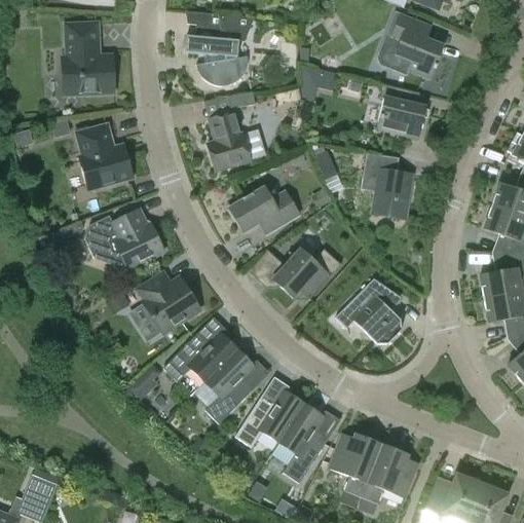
[(418,0),(439,8),(443,0),(446,0),(449,1),(449,0),(418,0)]
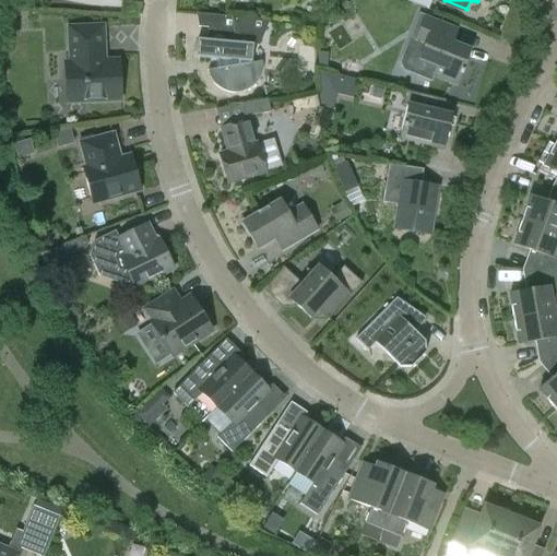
[(233,14),(201,11),(200,24),(226,26),(235,25),(233,14)]
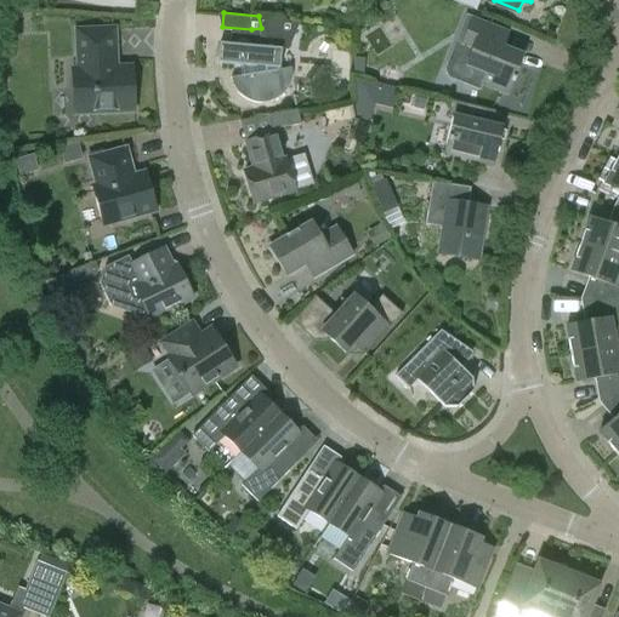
[(240,90),(239,90),(248,97),(259,100),(268,100),(278,96),(287,90),(291,81),(290,80),(288,66),(279,67),(279,66),(280,66),(283,47),(290,47),(301,20),(259,16),(261,28),(263,43),(254,44),(221,40),(220,61),(244,62),(245,73),(232,75),(233,76),(238,75),(240,90)]
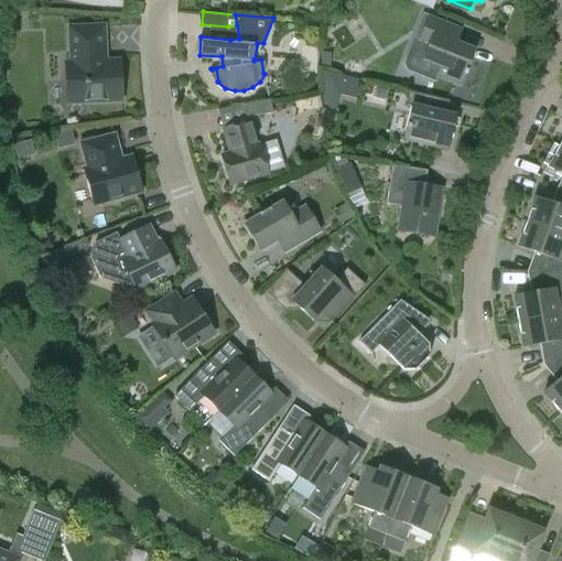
[(457,40),(463,27),(430,14),(421,38),(431,42),(424,57),(442,64),(438,74),(462,84),(466,72),(467,73),(469,68),(467,68),(476,47),(457,40)]
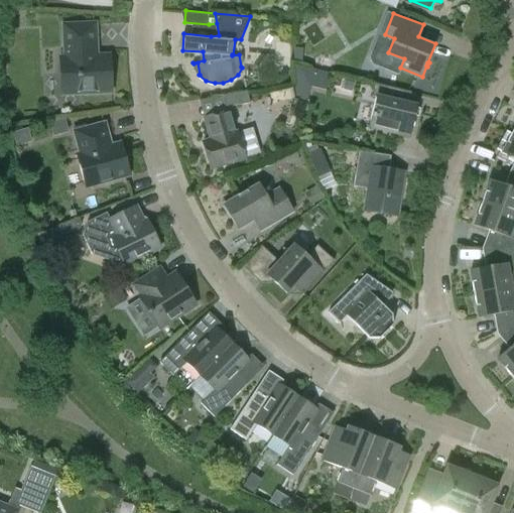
[(62,92),(65,91),(63,89),(82,88),(82,91),(112,89),(111,53),(94,54),(94,48),(97,48),(95,22),(66,23),(67,55),(61,55),(62,92)]
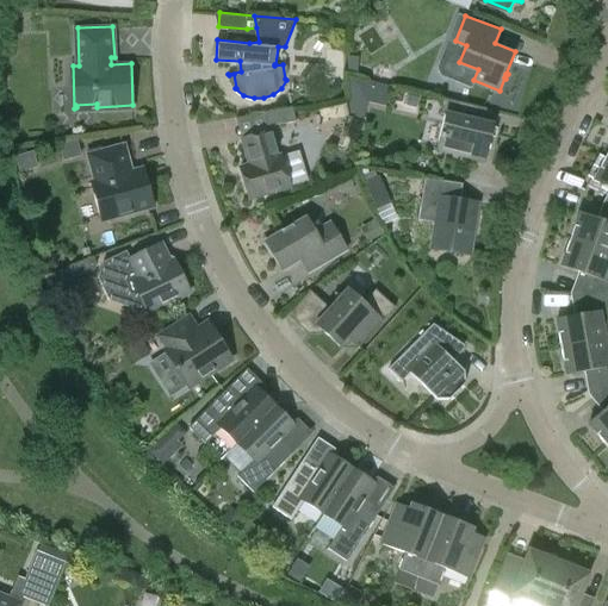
[(364,110),(364,101),(391,100),(390,60),(368,61),(370,72),(345,73),(347,111),(364,110)]
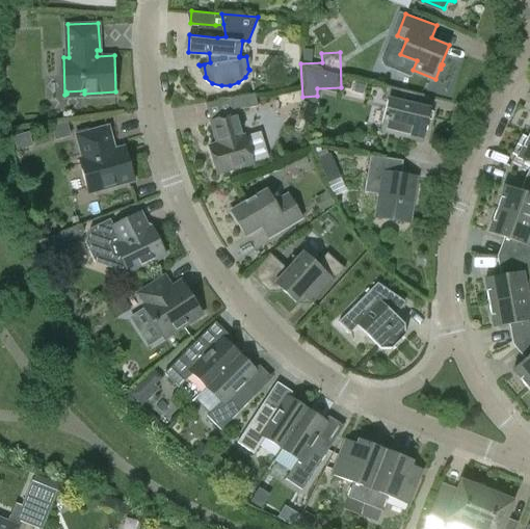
[(423,139),(431,107),(423,105),(425,93),(388,83),(385,97),(389,98),(381,129),(423,139)]
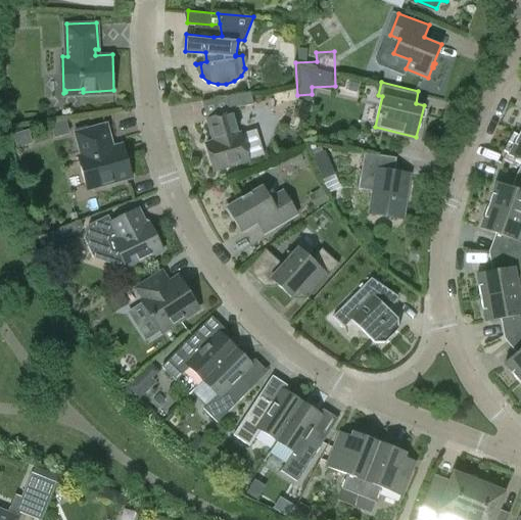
[(295,98),(294,87),(274,88),(275,99),(295,98)]
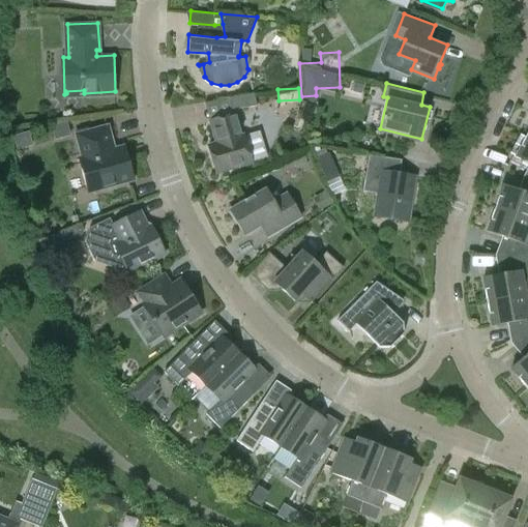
[(234,95),(232,96),(233,109),(259,105),(257,92),(234,95)]
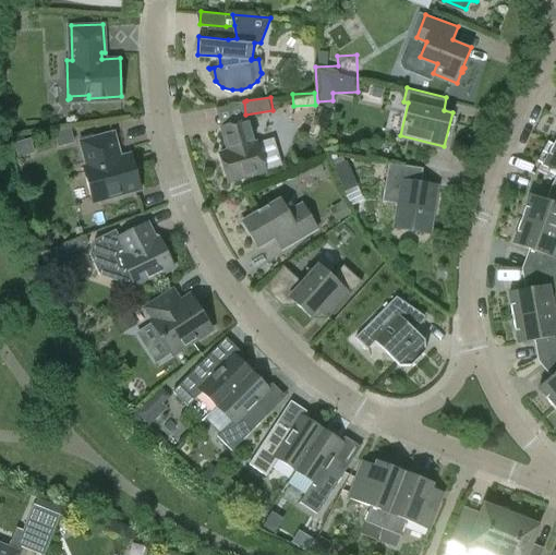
[(229,180),(266,169),(257,141),(254,142),(248,118),(222,125),(229,148),(220,152),(229,180)]
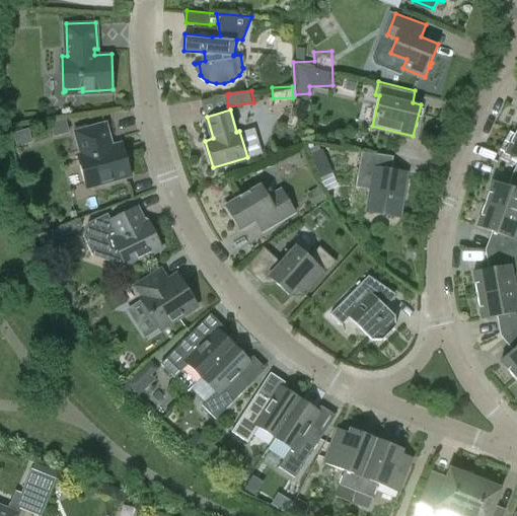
[(132,175),(123,141),(109,144),(107,136),(111,135),(106,121),(75,130),(81,152),(78,153),(87,187),(132,175)]
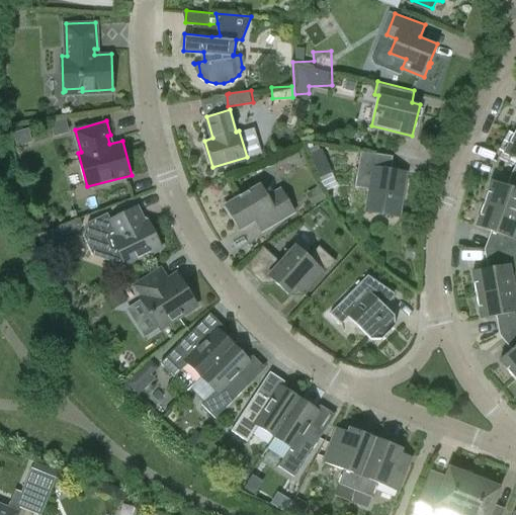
[(515,131),(505,152),(515,157),(515,131)]
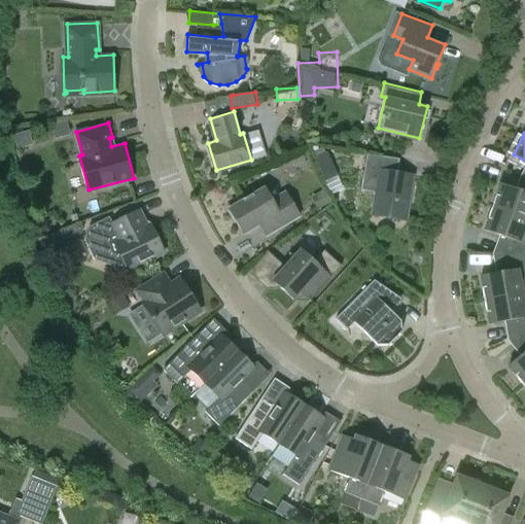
[(374,212),(406,217),(413,174),(382,169),(384,154),(368,151),(362,188),(374,190),(377,195),(374,212)]
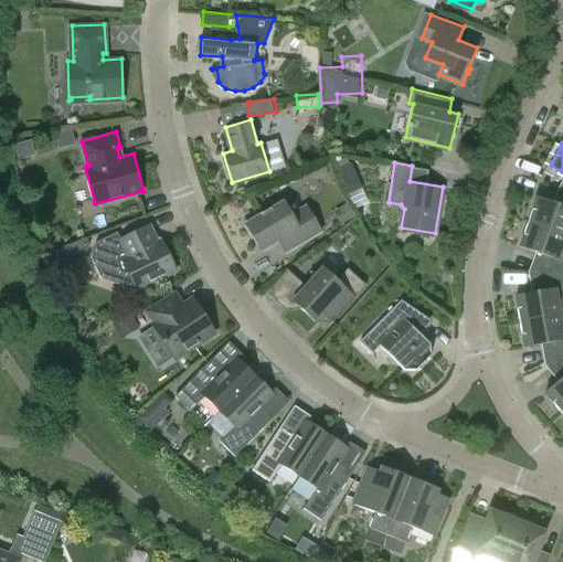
[(562,197),(560,204),(538,195),(529,221),(562,232),(562,197)]
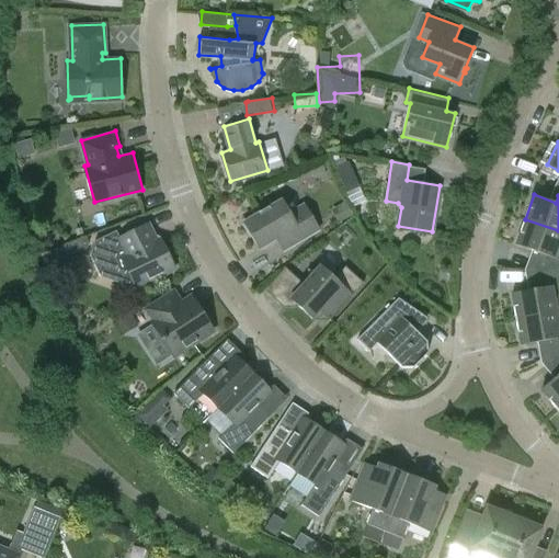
[(320,228),(308,207),(293,216),(282,198),(244,220),(260,247),(277,237),(284,249),(320,228)]
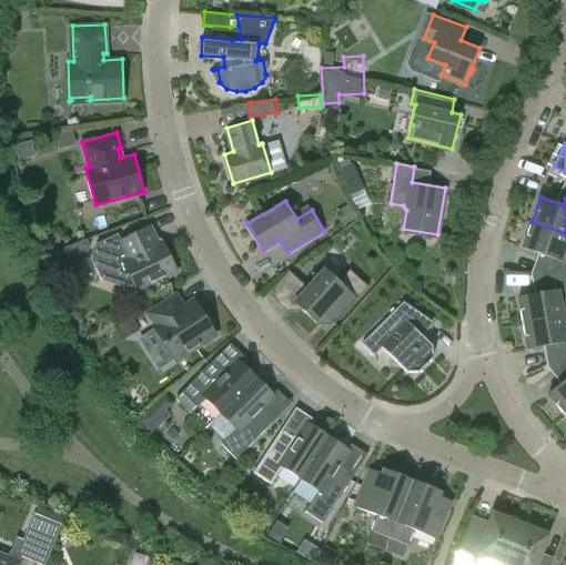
[(565,233),(532,222),(523,246),(546,254),(539,273),(565,275),(565,233)]
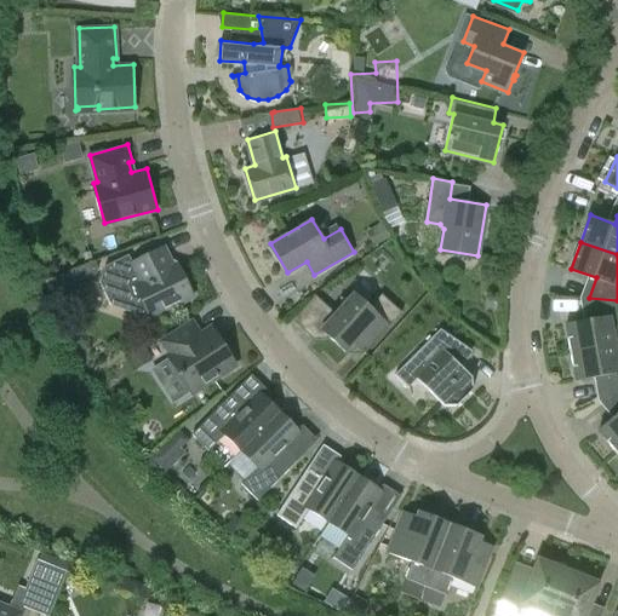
[(113,304),(150,316),(194,295),(181,265),(176,268),(165,245),(133,260),(130,252),(107,264),(101,281),(113,304)]
